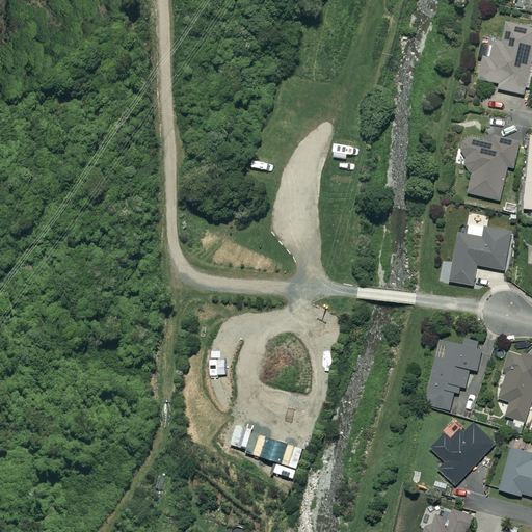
[(531,50),(531,27),(506,22),(501,43),(486,40),(478,78),(485,80),(499,83),(498,88),(523,94),(531,55),(531,50)]
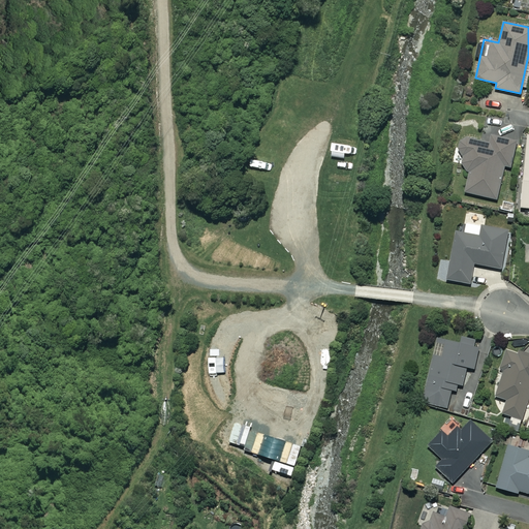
[(521,124),(488,117),(483,139),(463,135),(458,158),(468,172),(464,191),(496,198),(504,165),(511,166),(521,124)]
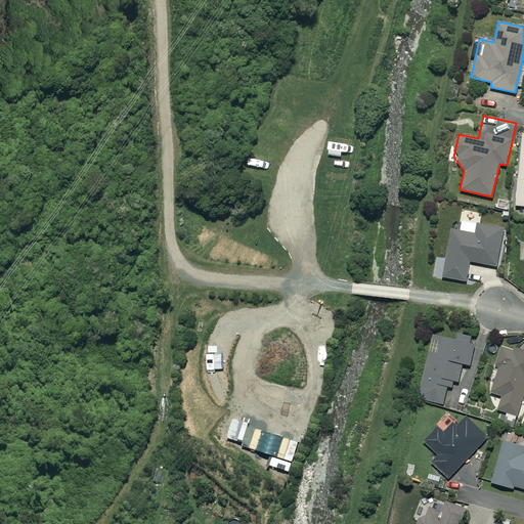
[(345,164),(337,163),(335,190),(342,191),(345,164)]
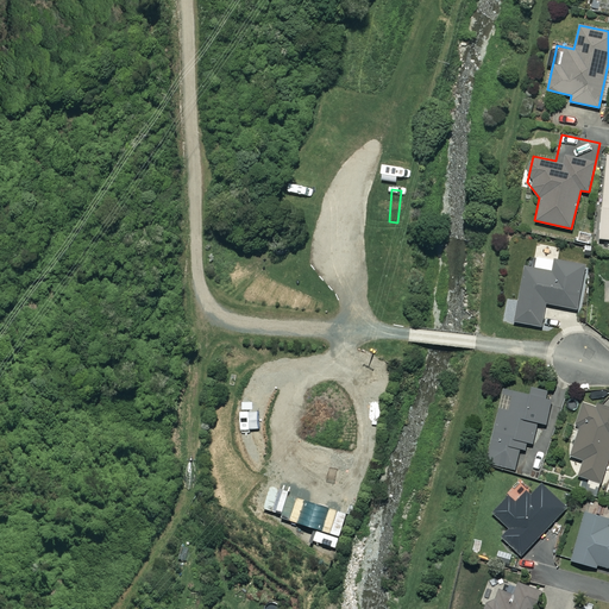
[(585,267),(554,259),(552,270),(526,265),(513,321),(540,327),(541,321),(545,303),(576,309),(585,267)]
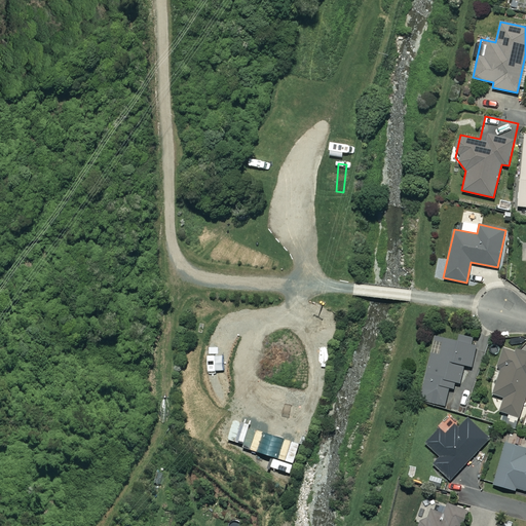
[(456,383),(459,384),(464,364),(472,366),(478,339),(444,331),(443,335),(439,353),(430,351),(419,401),(444,407),(449,387),(455,388),(456,383)]
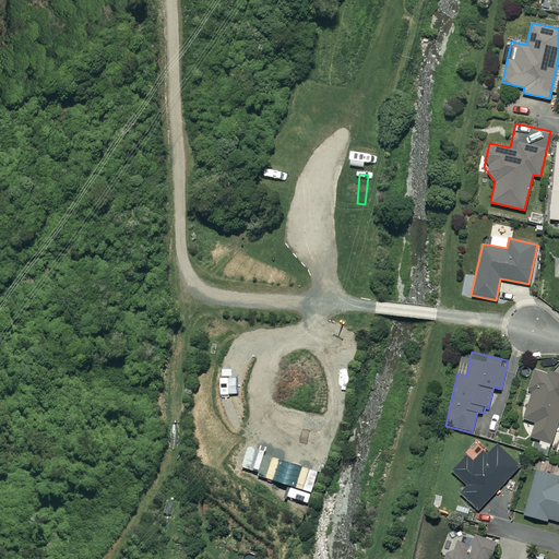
[(558,373),(535,369),(523,418),(535,421),(532,438),(552,442),(558,415),(558,373)]
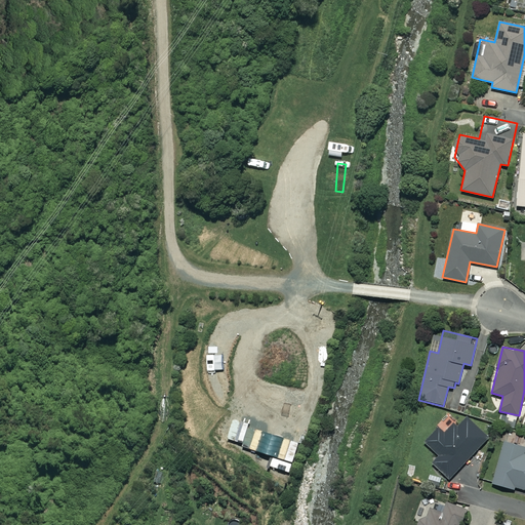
[(487,439),(466,418),(457,427),(453,423),(444,433),(438,428),(425,442),(439,456),(432,463),(449,479),(487,439)]
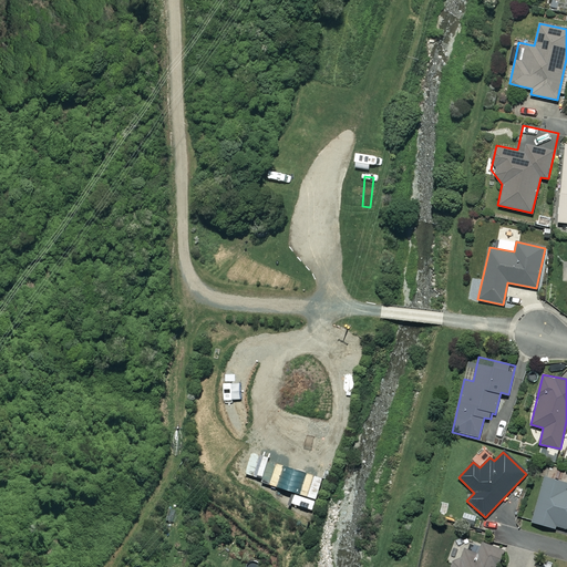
[(532,522),(557,528),(557,526),(566,528),(566,490),(564,490),(566,482),(544,476),(532,522)]
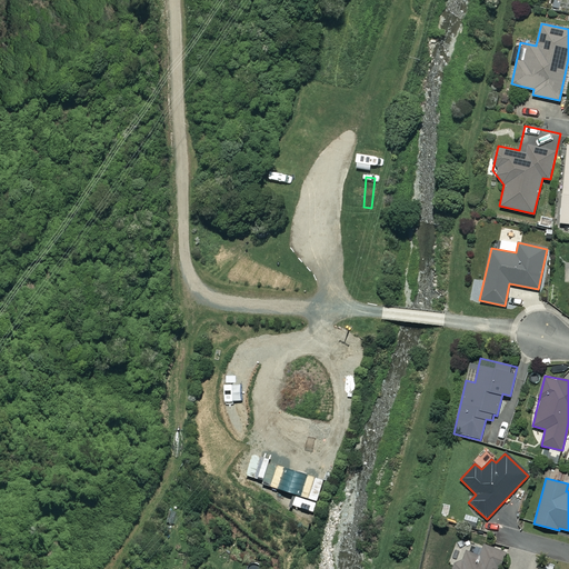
[(498,568),(505,552),(483,545),(479,556),(462,549),(453,568),(498,568)]
